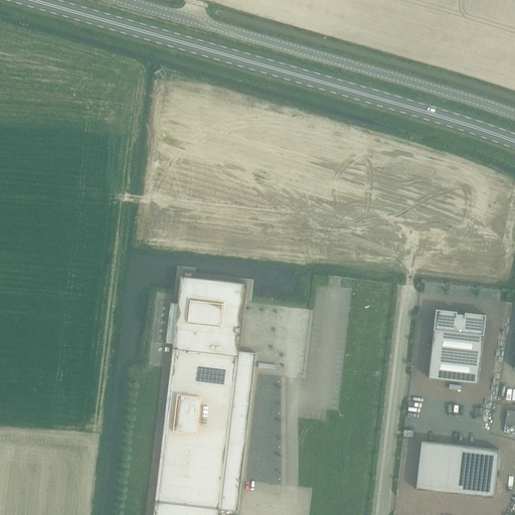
[(165,420),(153,514),(220,514),(221,510),(238,512),(256,353),(239,352),(247,284),(181,277),(179,295),(179,296),(188,297),(187,305),(170,303),(166,344),(173,345),(171,367),(176,368),(170,420),(165,420)]
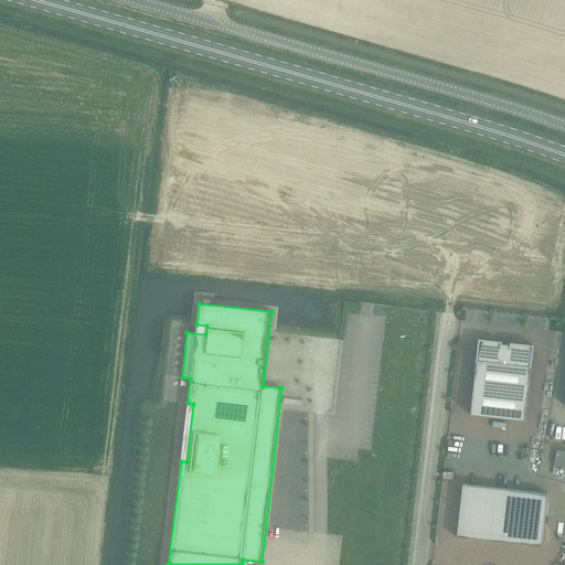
[(497,318),(529,321),(530,319),(541,320),(542,312),(533,312),(534,308),(507,305),(507,307),(494,306),(493,316),(497,317),(497,318)]
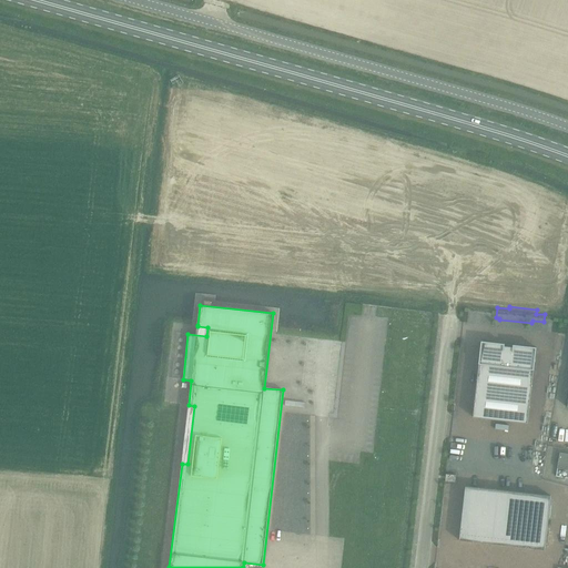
[(513,347),(504,346),(504,344),(482,342),(473,417),(527,424),(536,347),(513,345),(513,347)]
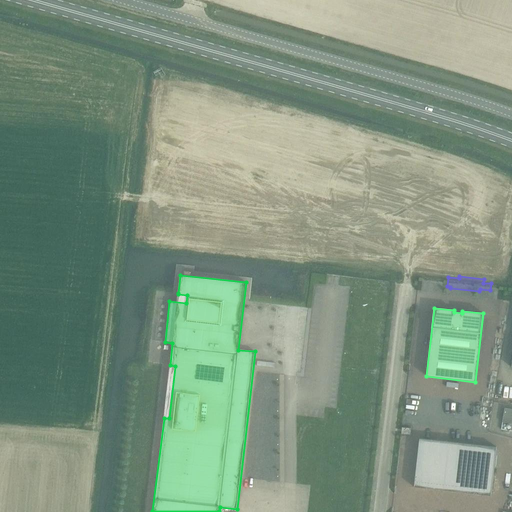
[(511,394),(511,390),(511,388),(500,386),(498,392),(511,394)]
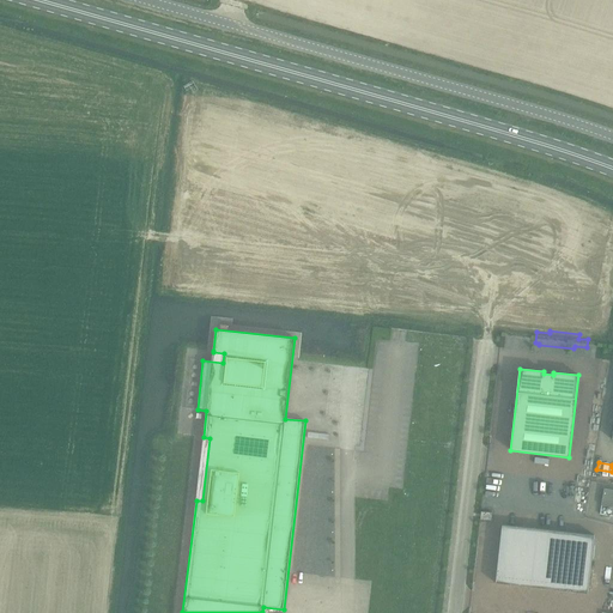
[(600,514),(612,516),(612,489),(604,489),(600,514)]
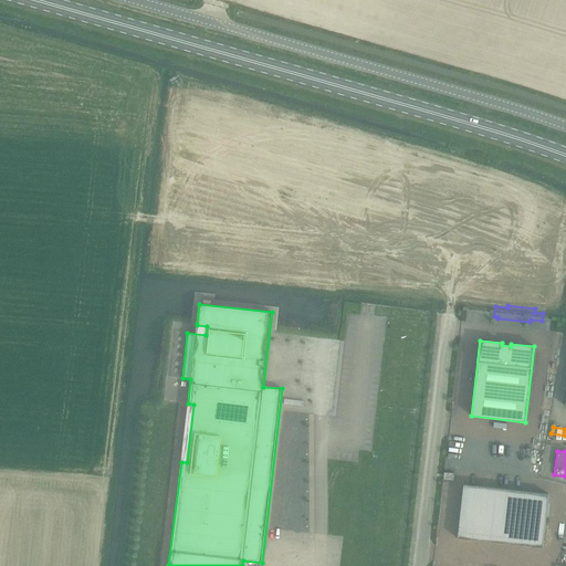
[(463,484),(458,538),(542,548),(548,494),(463,484)]
